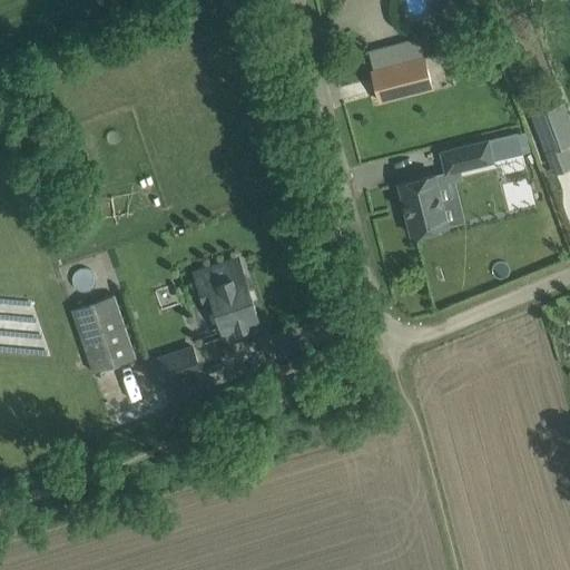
[(373,71),(380,101),(432,88),(424,58),(373,71)]
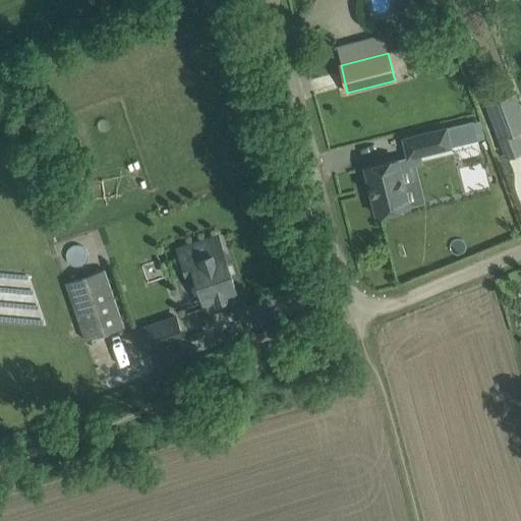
[(484,105),(498,140),(520,130),(520,110),(515,94),(484,105)]
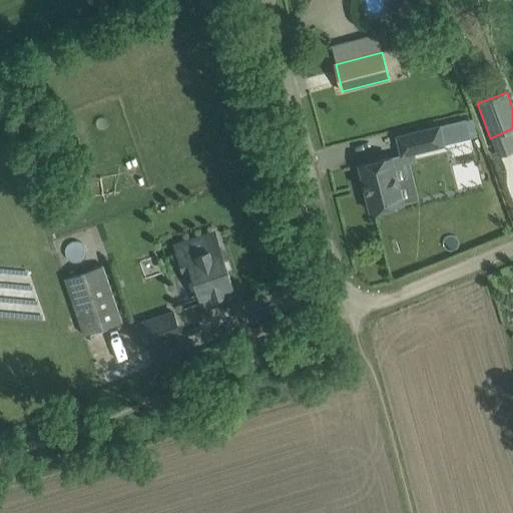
[(396,135),(401,156),(446,145),(441,124),(396,135)]
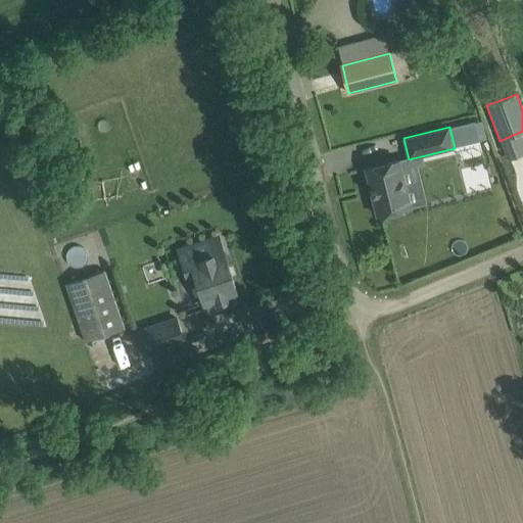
[(367,162),(403,155),(399,134),(363,141),(367,162)]
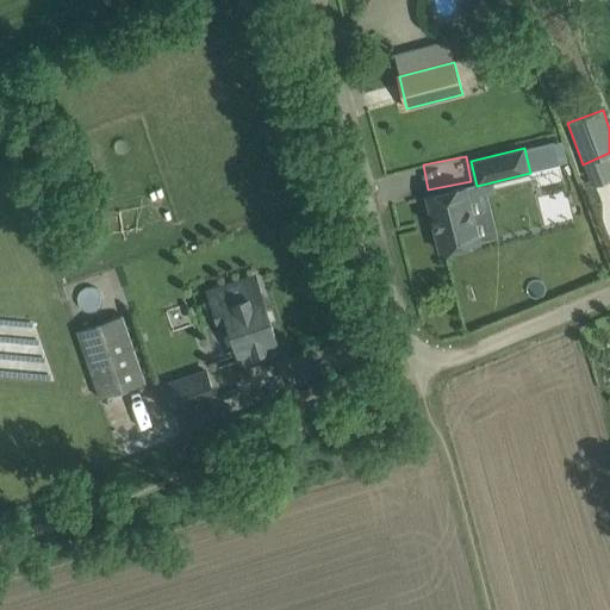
[(466,186),(428,195),(441,251),(479,242),(466,186)]
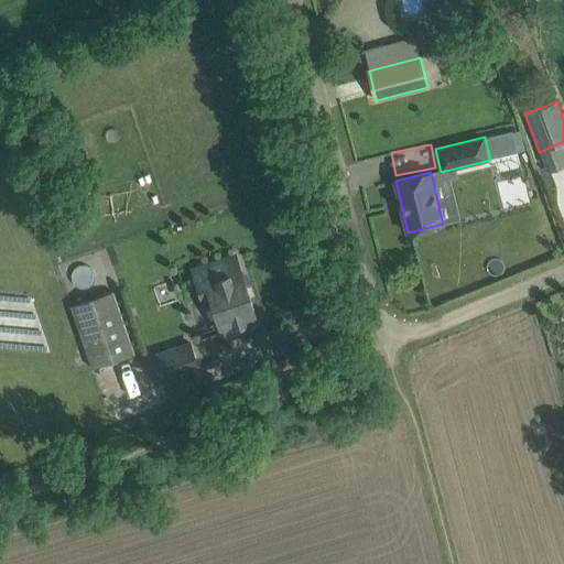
[(194,270),(205,303),(213,301),(224,333),(258,321),(250,297),(248,299),(245,290),(247,290),(240,271),(230,274),(225,260),(194,270)]
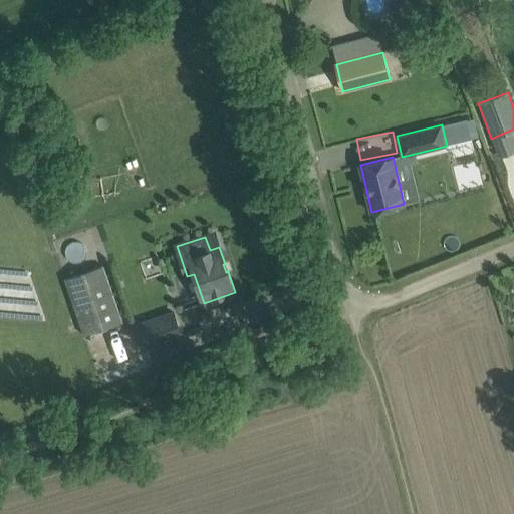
[(64,278),(84,335),(122,322),(102,265),(64,278)]
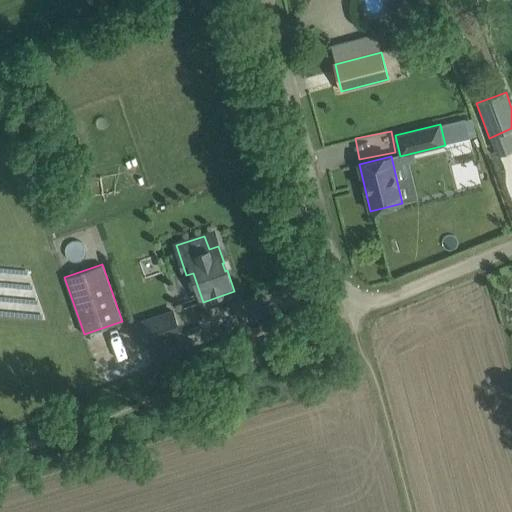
[(135,324),(143,349),(181,336),(173,311),(135,324)]
